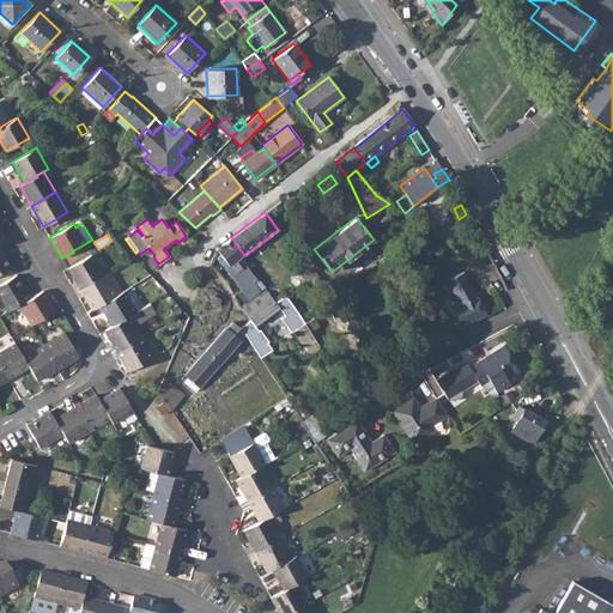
[(231,237),(217,249),(224,259),(220,262),(250,301),(260,290),(254,283),(258,280),(246,265),(235,273),(229,266),(240,258),(244,255),(231,237)]
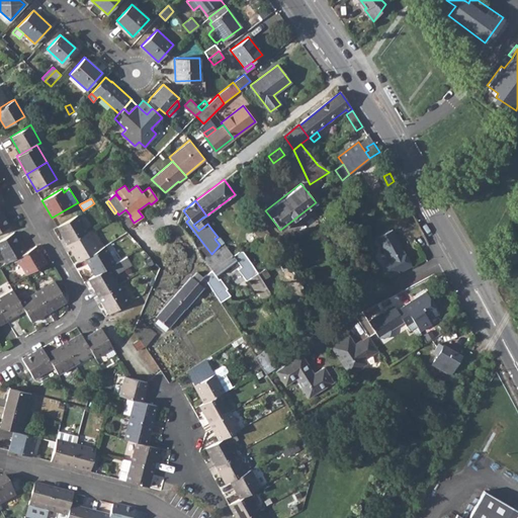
[(0,231),(9,226),(0,208),(0,231)]
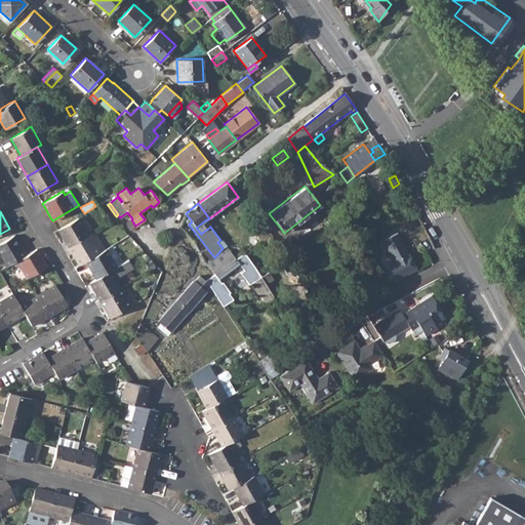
[(251,211),(244,217),(248,224),(254,219),(252,216),(254,214),(254,212),(251,211)]
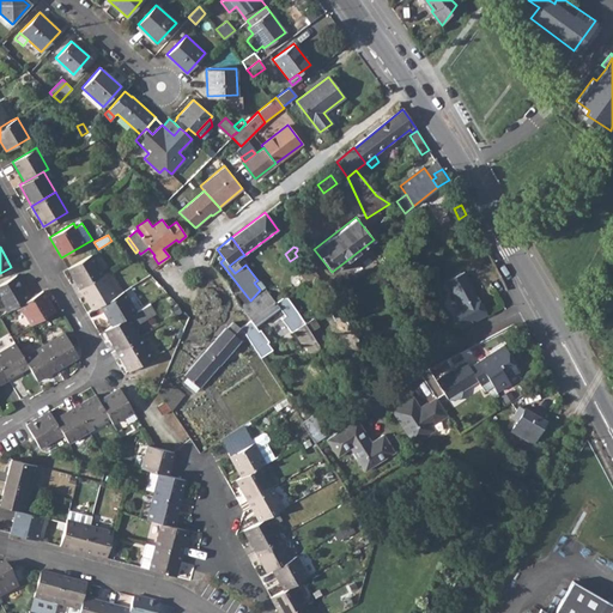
[(92,254),(68,268),(80,289),(104,275),(92,254)]
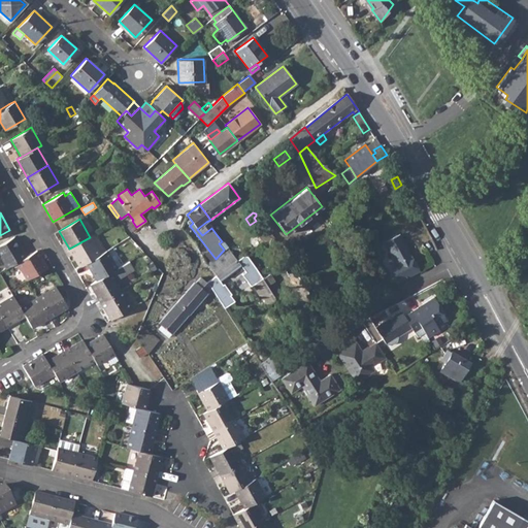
[(206,222),(197,229),(202,235),(211,228),(206,222)]
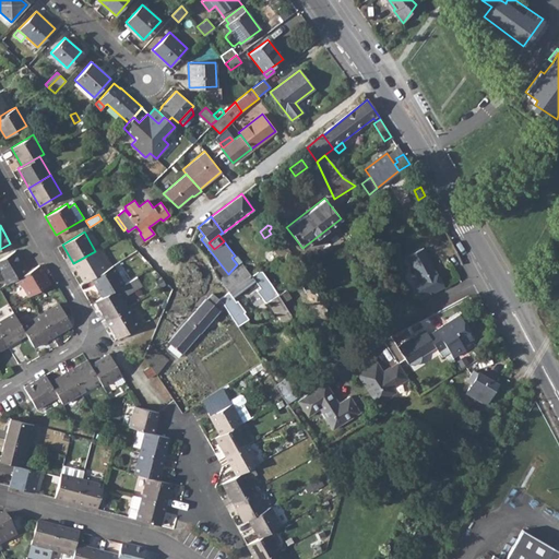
[(444,286),(424,248),(406,257),(414,271),(414,272),(417,280),(414,281),(413,289),(418,300),(444,286)]
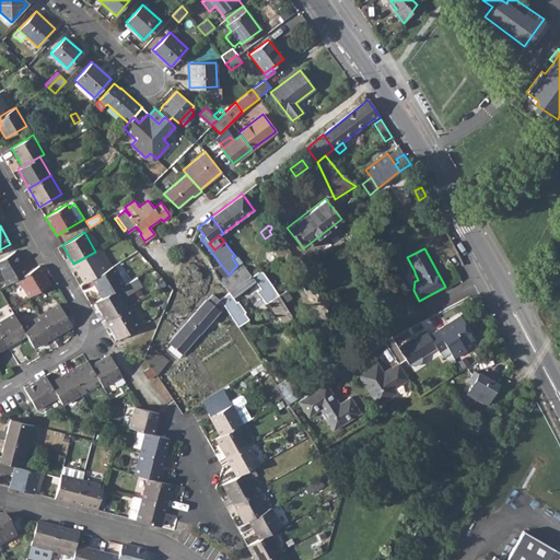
[(14,251),(0,259),(0,275),(6,284),(18,278),(27,271),(14,251)]
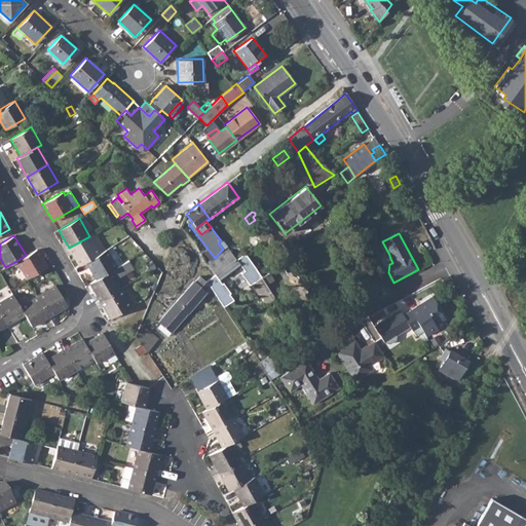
[(89,236),(69,248),(79,265),(86,262),(100,254),(89,236)]
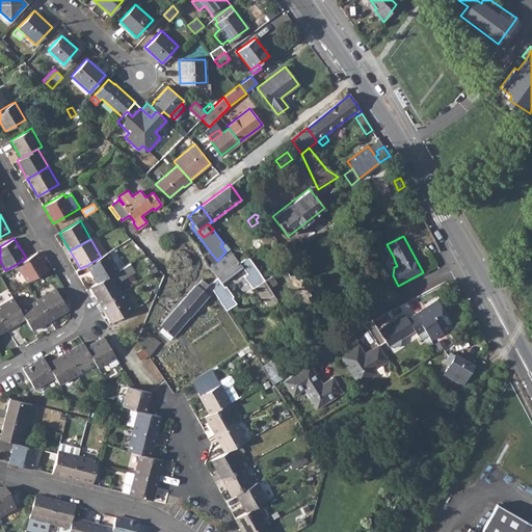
[(217,261),(210,267),(219,280),(221,283),(242,266),(230,250),(227,254),(225,251),(217,261)]
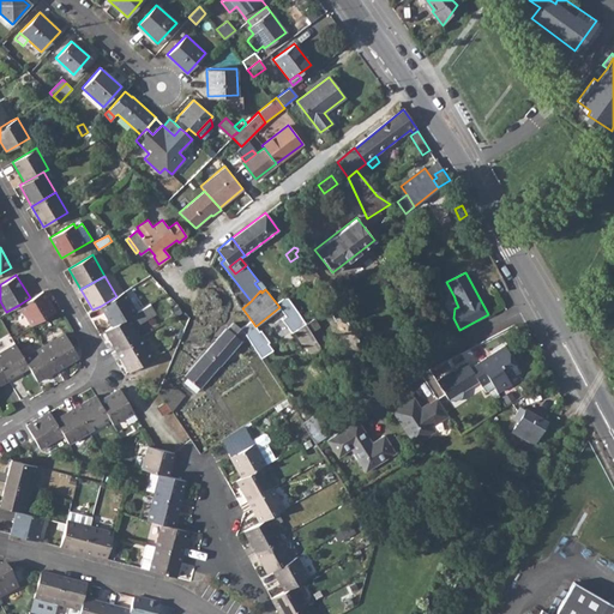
[(30,298),(19,305),(31,325),(55,311),(43,290),(30,298)]
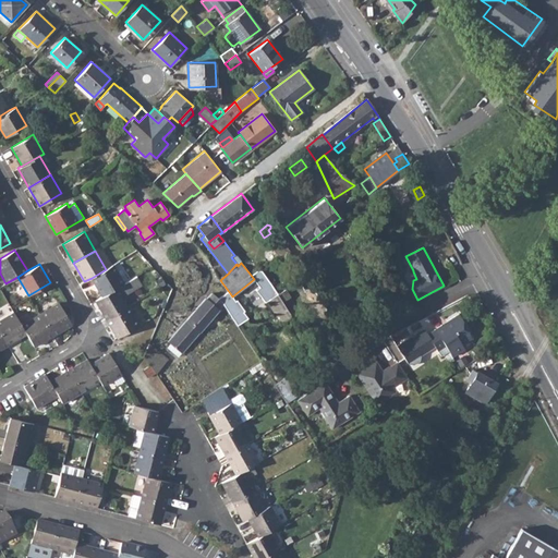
[(106,269),(92,278),(102,296),(117,288),(123,283),(112,265),(106,269)]
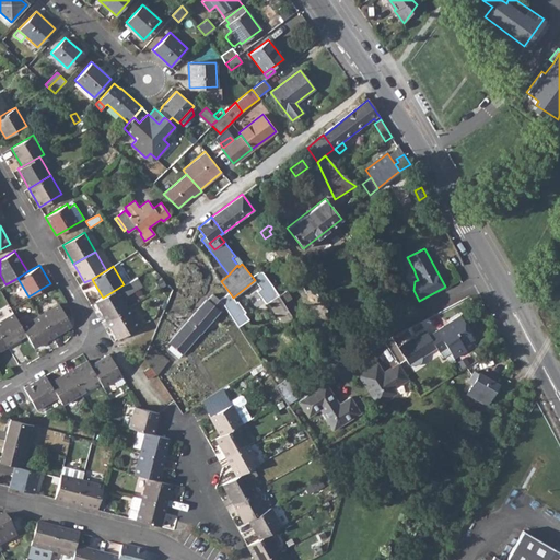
[(103,298),(95,302),(106,321),(128,307),(117,289),(103,298)]
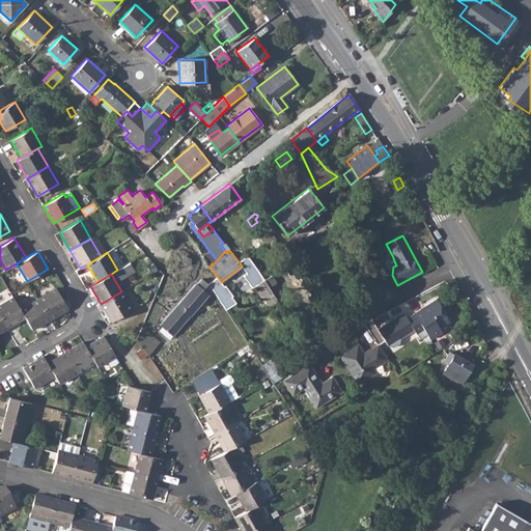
[(270,275),(262,279),(267,286),(275,281),(270,275)]
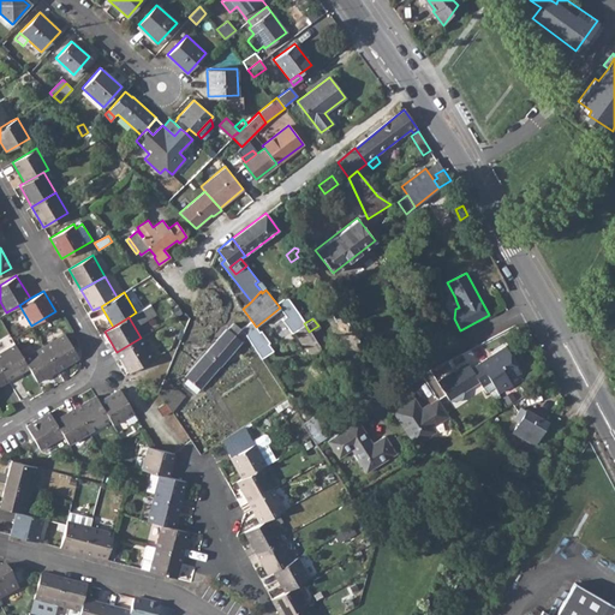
[(226,329),(185,376),(187,378),(201,389),(246,335),(246,334),(244,330),(233,323),(227,329),(226,329)]
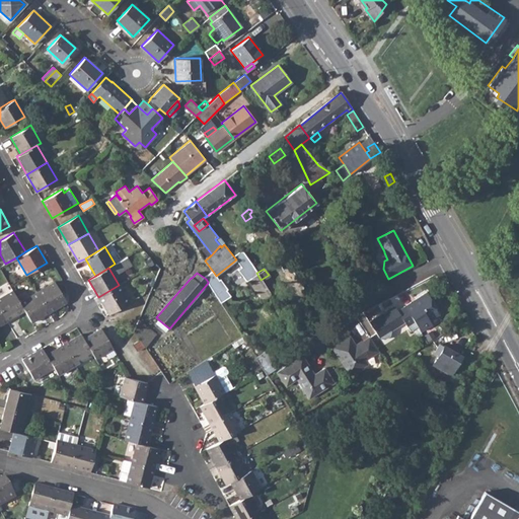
[(256,273),(247,279),(261,299),(270,293),(261,280),(256,273)]
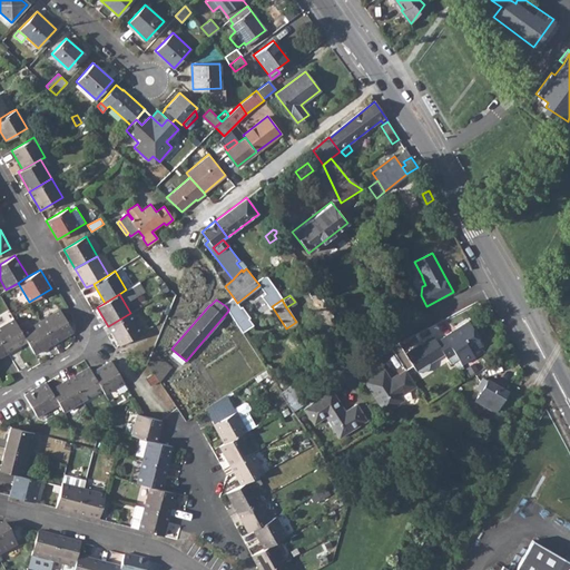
[(228,311),(234,320),(242,314),(236,304),(228,310),(228,311)]
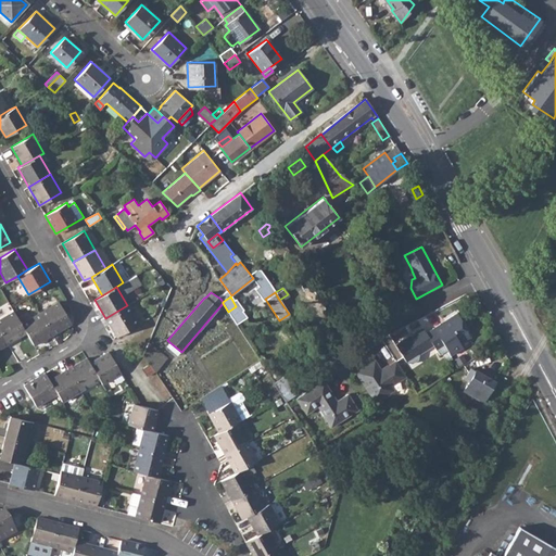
[(58,301),(39,312),(52,333),(71,323),(58,301)]
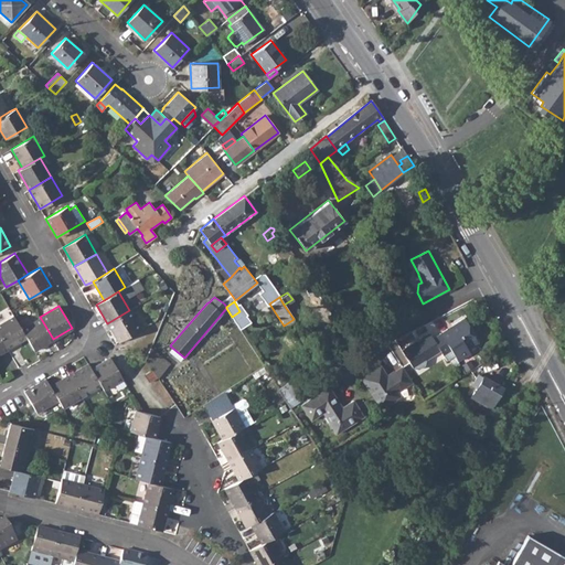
[(129,310),(107,323),(119,342),(140,330),(129,310)]
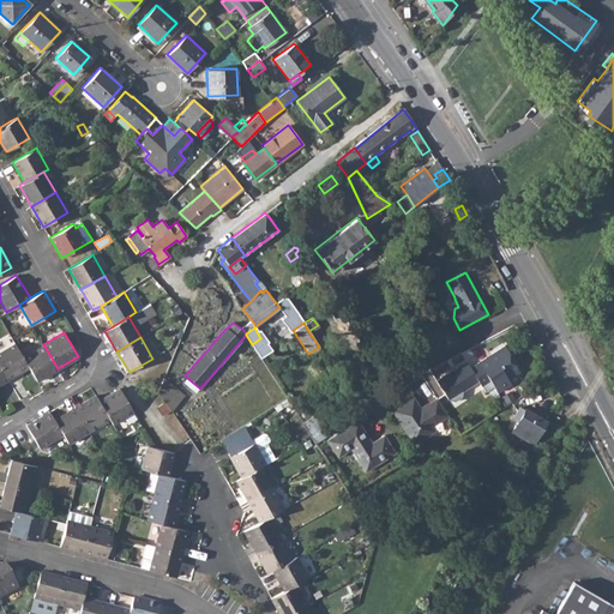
[(14,343),(0,350),(0,366),(7,379),(29,366),(23,356),(14,343)]
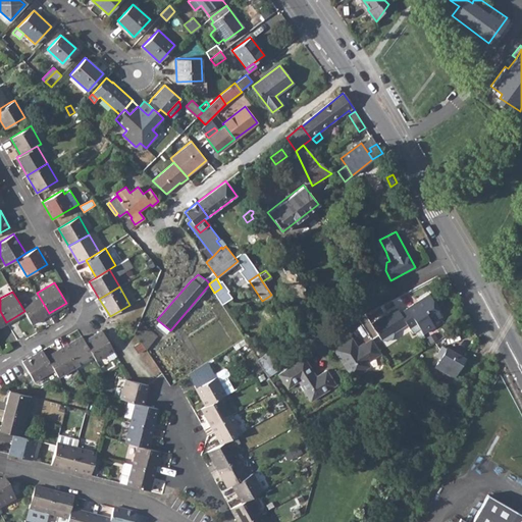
[(37,293),(19,303),(24,311),(32,323),(49,313),(37,293)]
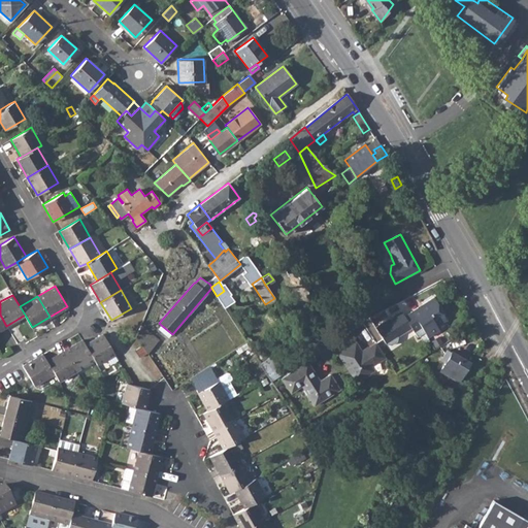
[(424,332),(428,337),(437,331),(434,327),(436,326),(443,321),(446,320),(434,297),(411,311),(424,332)]
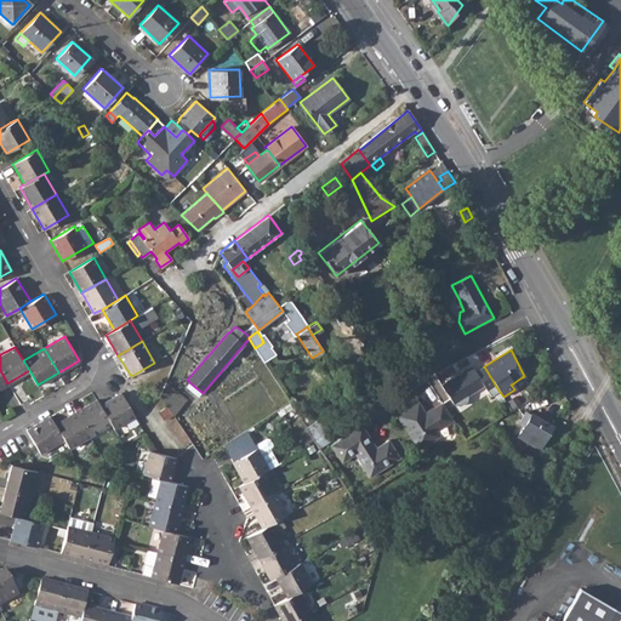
[(467,396),(484,386),(490,397),(499,391),(484,366),(476,371),(472,365),(442,385),(454,404),(460,405),(466,402),(467,396)]
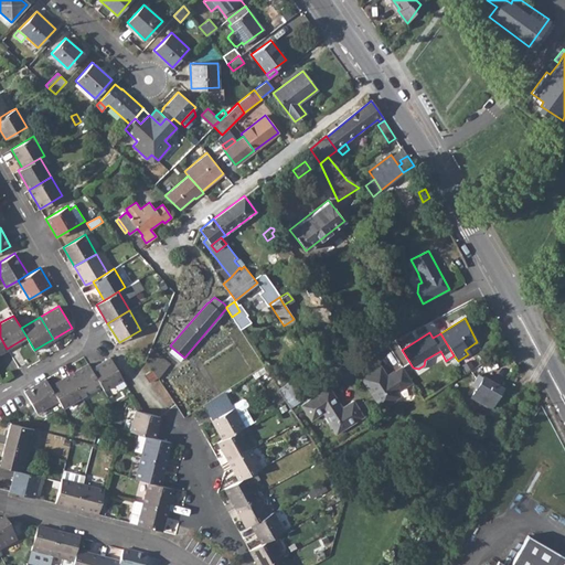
[(150,348),(146,360),(158,379),(170,364),(150,348)]
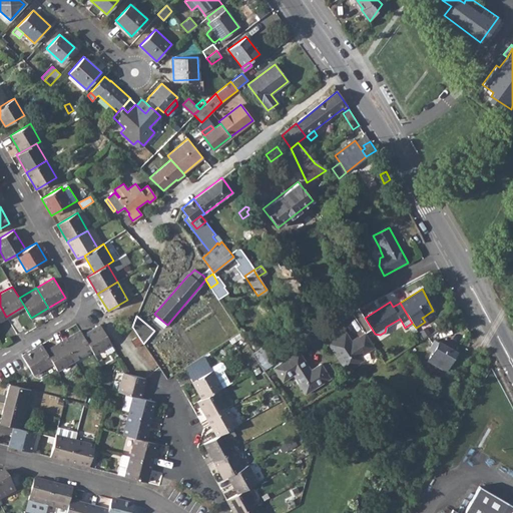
[(153,320),(163,328),(167,325),(156,316),(153,320)]
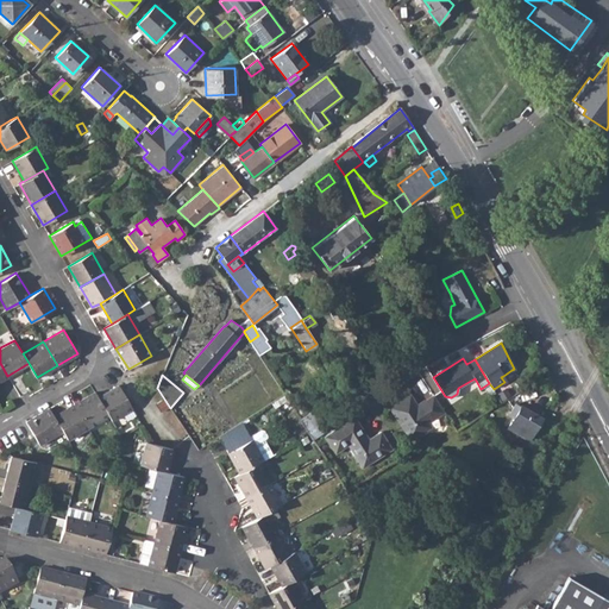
[(118,385),(98,397),(110,415),(112,421),(132,408),(118,385)]
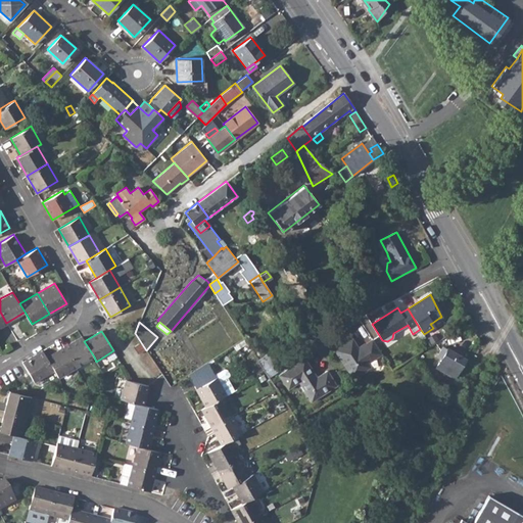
[(82,337),(63,347),(76,368),(94,357),(84,341),(82,337)]
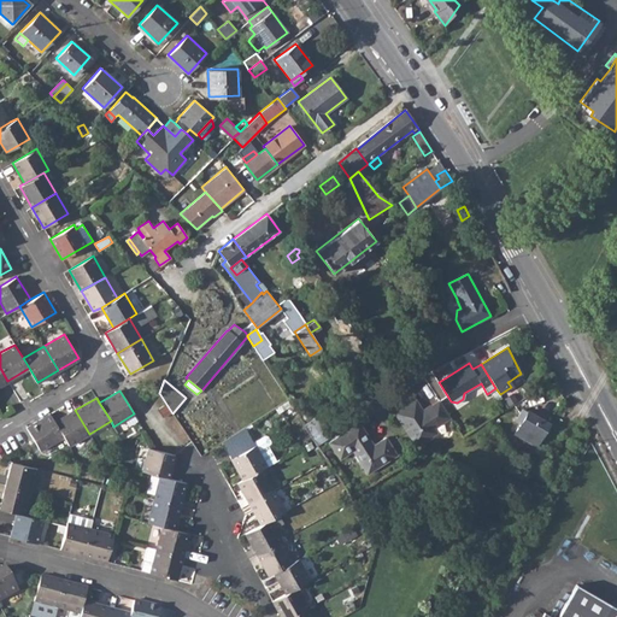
[(395,413),(416,446),(436,433),(434,428),(450,417),(440,400),(423,411),(416,400),(395,413)]
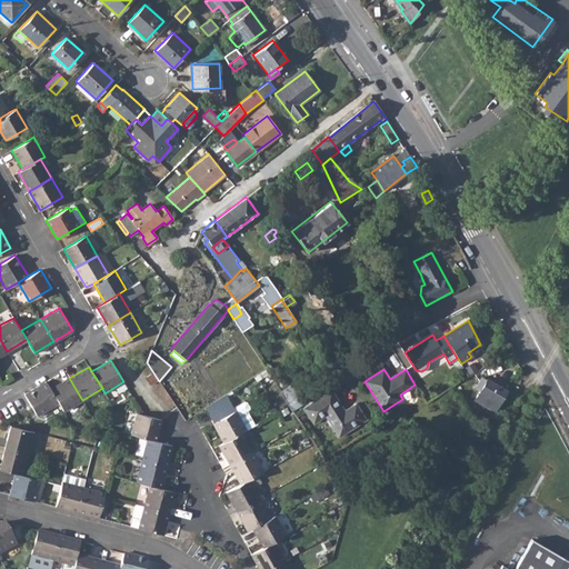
[(146,377),(151,385),(158,380),(152,372),(146,377)]
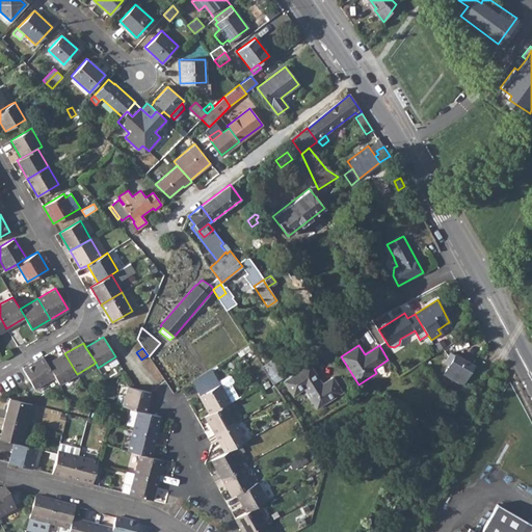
[(64,353),(47,364),(55,377),(59,384),(77,374),(64,353)]
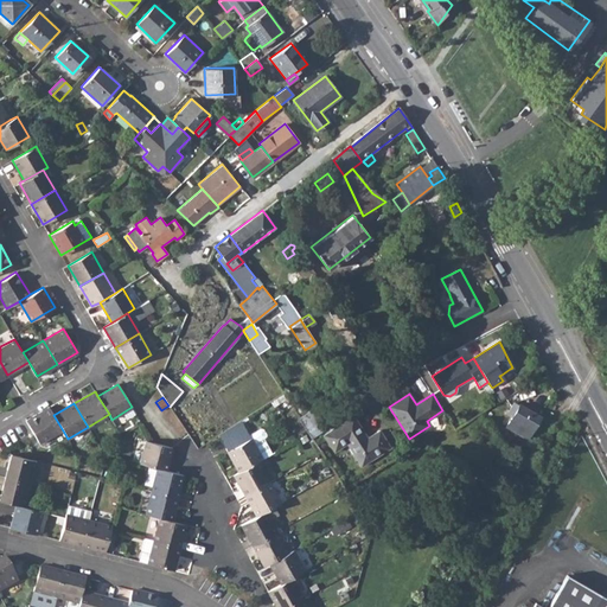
[(508,414),(512,417),(518,406),(513,403),(508,414)]
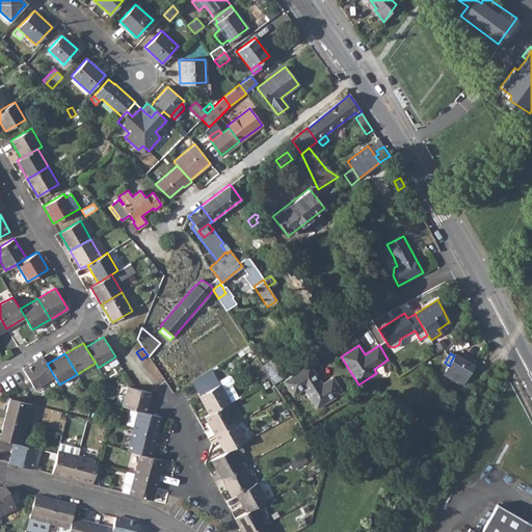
[(476,361),(481,363),(485,356),(480,353),(476,361)]
